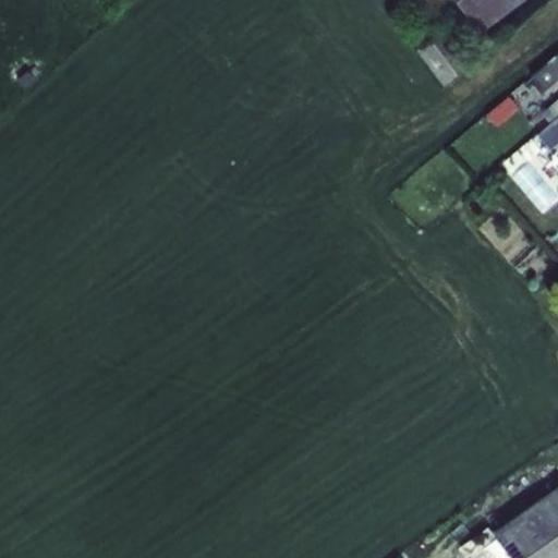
[(453,0),(481,35),(526,0),(453,0)]
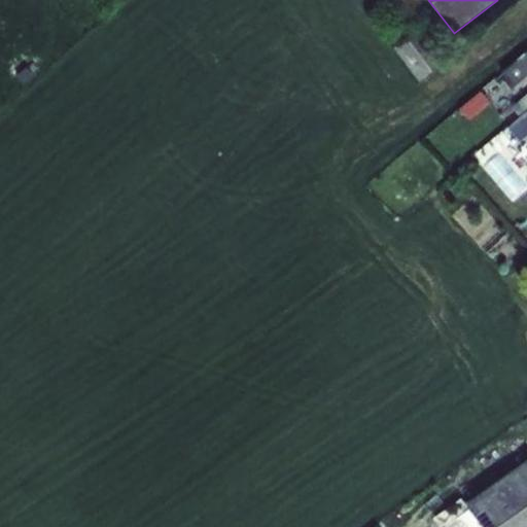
[(413,35),(394,49),(419,81),(436,67),(413,35)]
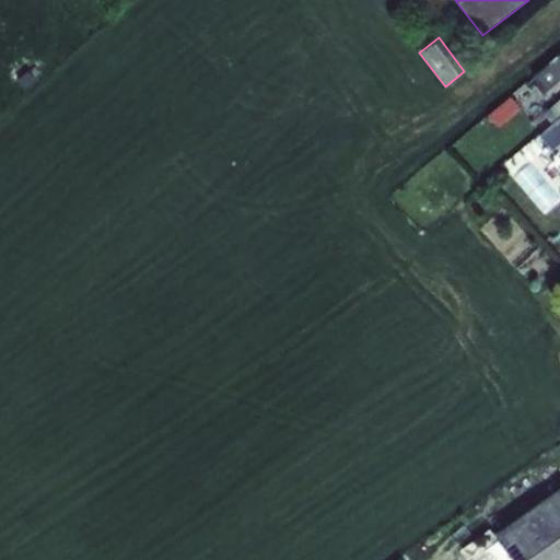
[(559,55),(527,83),(545,105),(556,95),(559,101),(544,114),(551,125),(559,116),(559,55)]
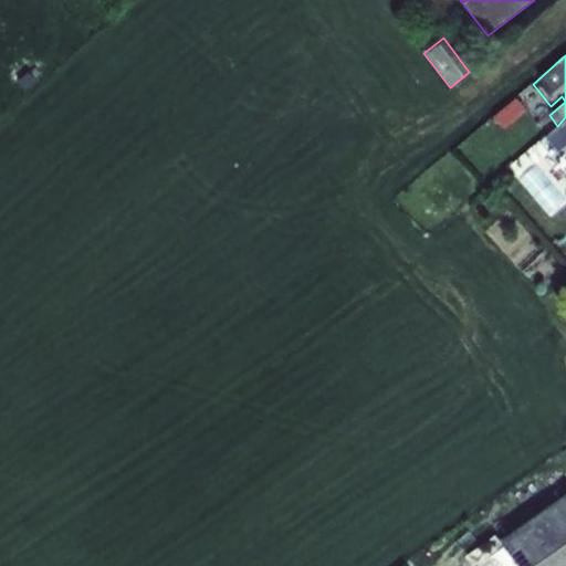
[(522,174),(548,212),(565,199),(540,161),(522,174)]
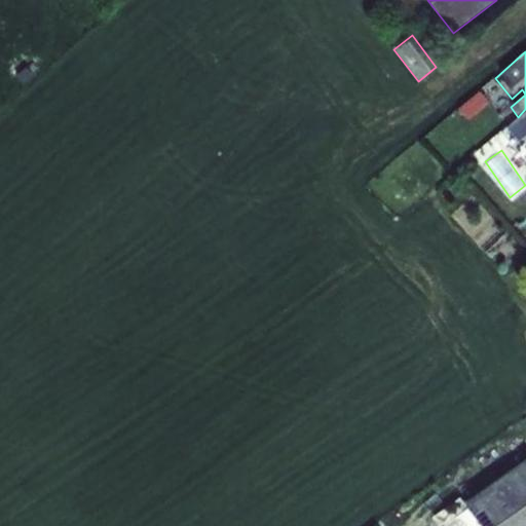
[(468,509),(446,523),(447,525),(525,525),(525,458),(463,503),(468,509)]
